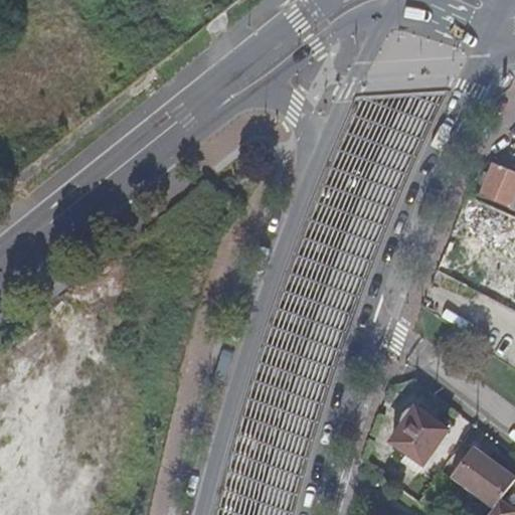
[(511,209),(514,198),(514,172),(494,164),(481,196),(511,209)]
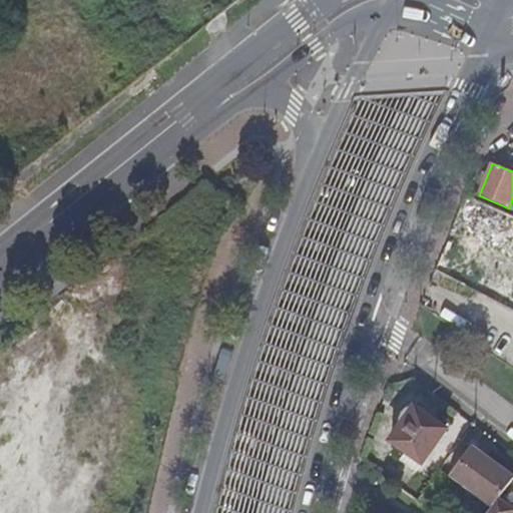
[(512,227),(512,215),(475,200),(460,235),(473,240),(488,247),(501,252),(512,227)]
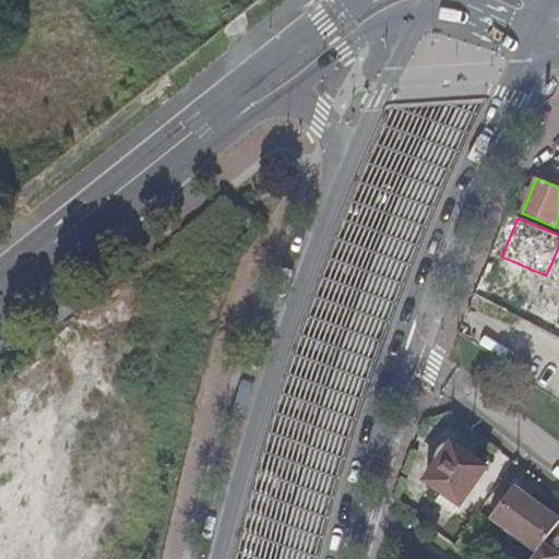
[(532,270),(515,262),(512,268),(528,275),(532,270)]
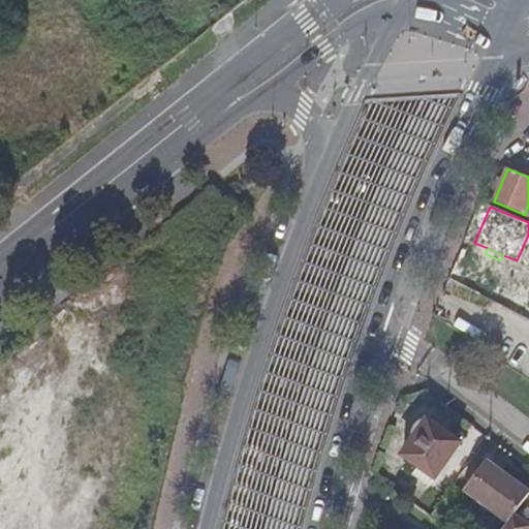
[(502,304),(510,286),(498,280),(489,297),(502,304)]
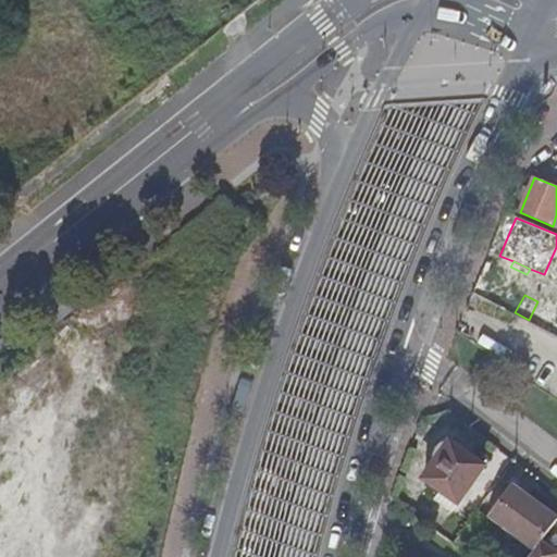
[(554,333),(556,326),(556,310),(537,301),(529,320),(554,333)]
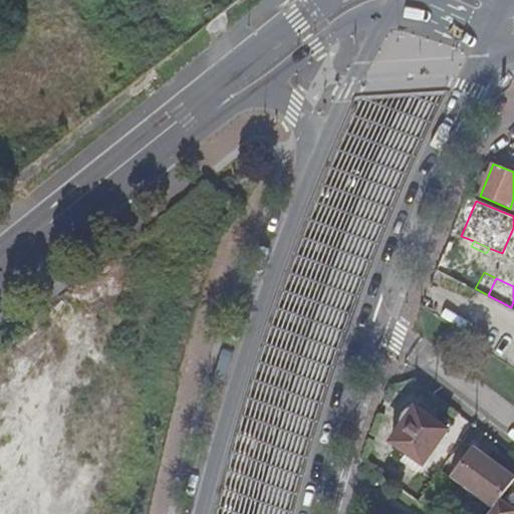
[(394,442),(409,453),(425,465),(450,432),(419,409),(394,442)]
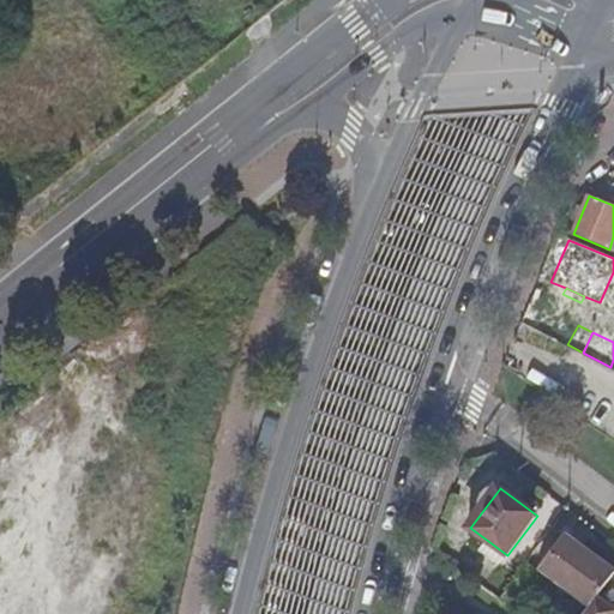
[(559,612),(561,613),(587,613),(599,599),(613,577),(613,571),(569,537),(545,570),(573,591),(559,612)]
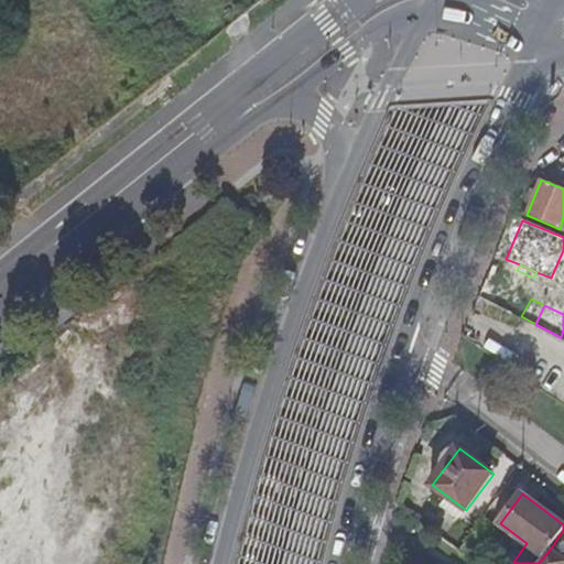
[(466,510),(448,497),(442,506),(459,519),(466,510)]
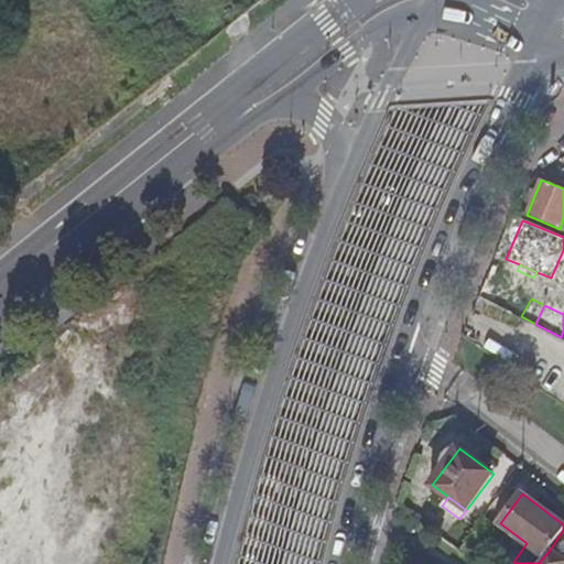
[(539,563),(563,563),(563,560),(550,550),(539,563)]
